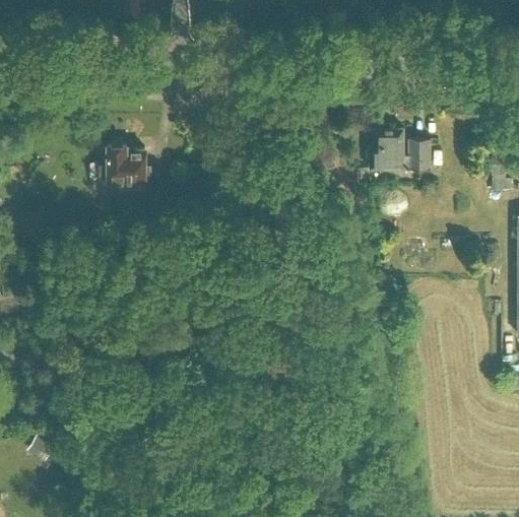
[(370,144),(370,169),(431,170),(431,138),(409,138),(409,155),(403,155),(403,128),(375,128),(375,144),(370,144)]
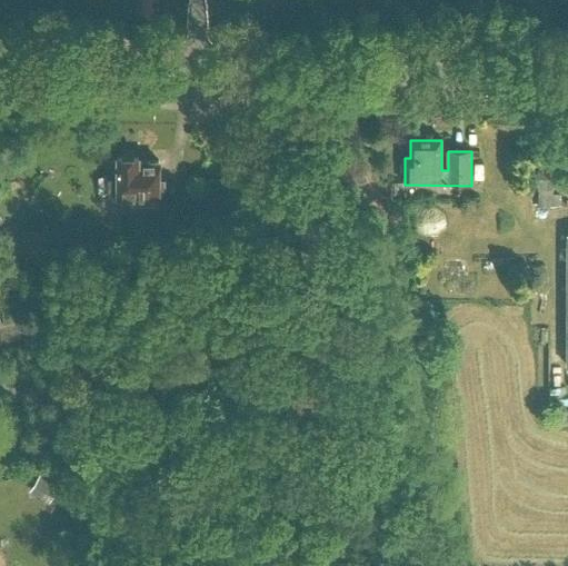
[(110,198),(131,199),(131,206),(159,206),(159,162),(139,162),(139,158),(118,158),(118,181),(110,181),(110,198)]
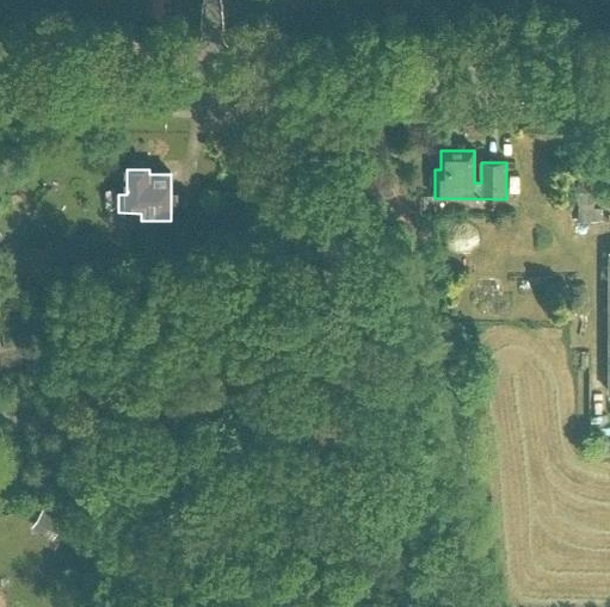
[(578,186),(578,225),(603,225),(603,210),(595,210),(595,186),(578,186)]
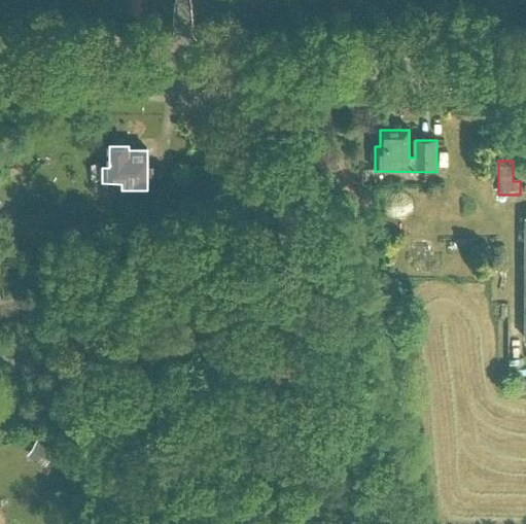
[(118,203),(118,219),(162,218),(162,202),(146,202),(146,203),(118,203)]
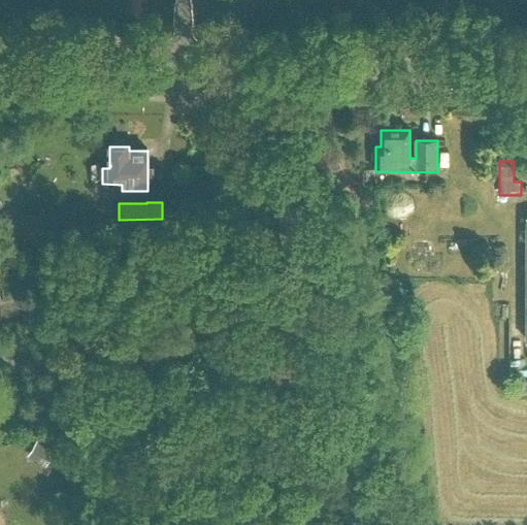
[(37,444),(28,459),(46,469),(55,454),(37,444)]
